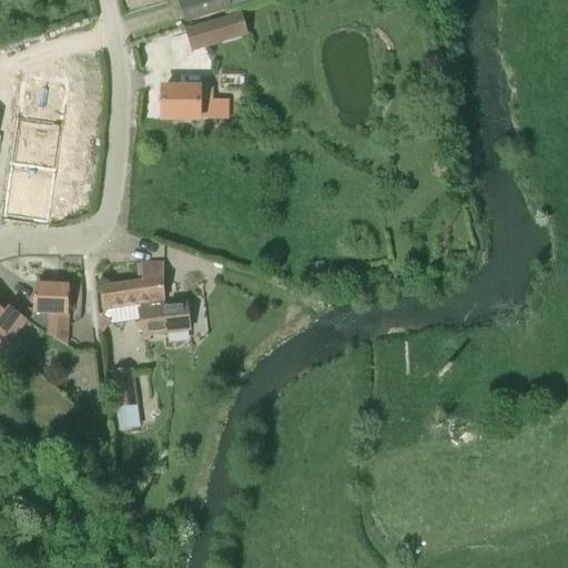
[(231,8),(227,0),(186,0),(183,1),(189,21),(231,8)]
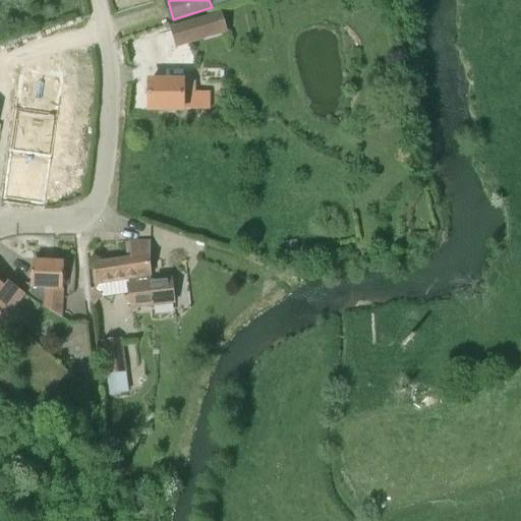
[(178,46),(224,32),(219,16),(173,30),(178,46)]
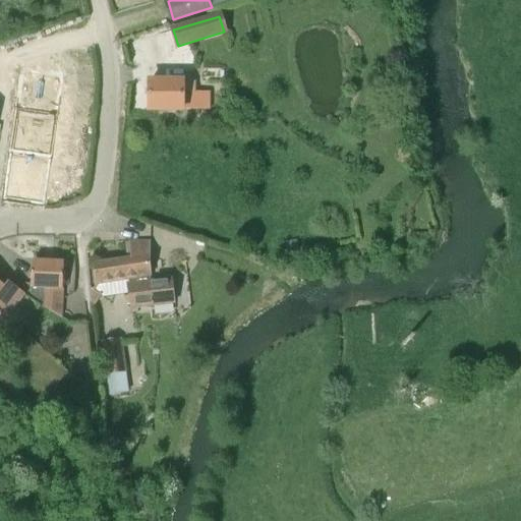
[(150,82),(150,111),(182,110),(211,110),(211,93),(181,93),(181,83),(150,82)]
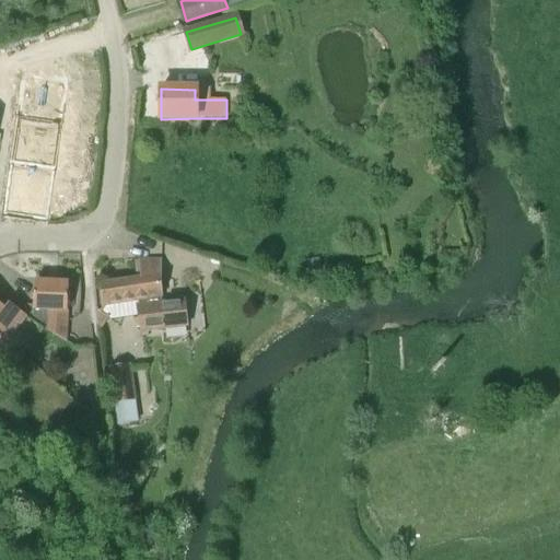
[(65,97),(43,95),(22,92),(16,131),(15,130),(2,219),(47,224),(65,97)]
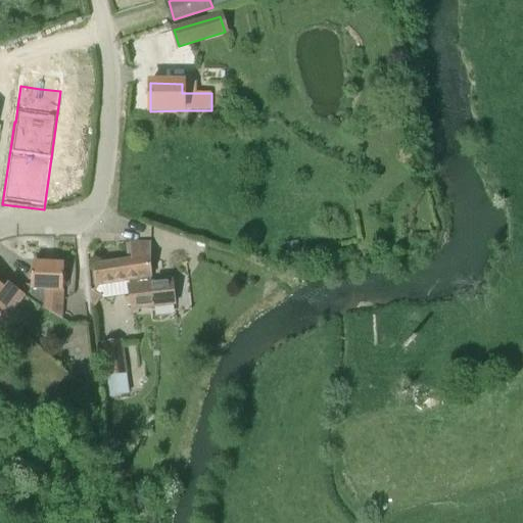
[(53,163),(67,164),(69,140),(55,139),(53,163)]
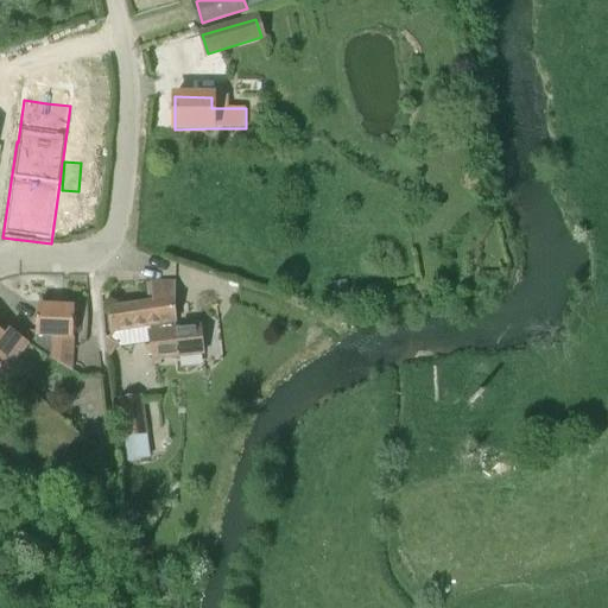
[(109,310),(113,333),(150,328),(154,359),(204,349),(200,327),(176,330),(176,323),(175,284),(152,283),(144,284),(147,304),(109,310)]
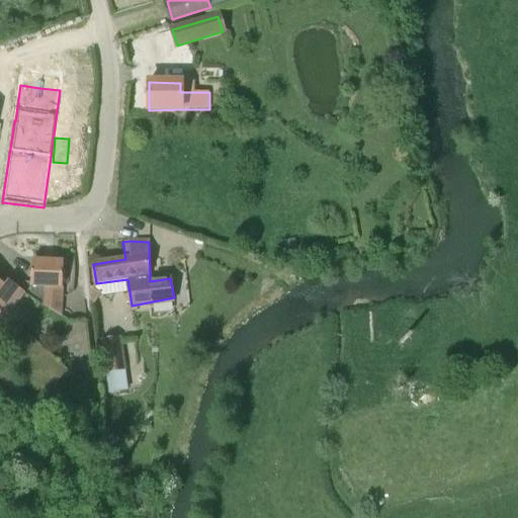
[(30,297),(61,317),(64,263),(32,261),(30,297)]
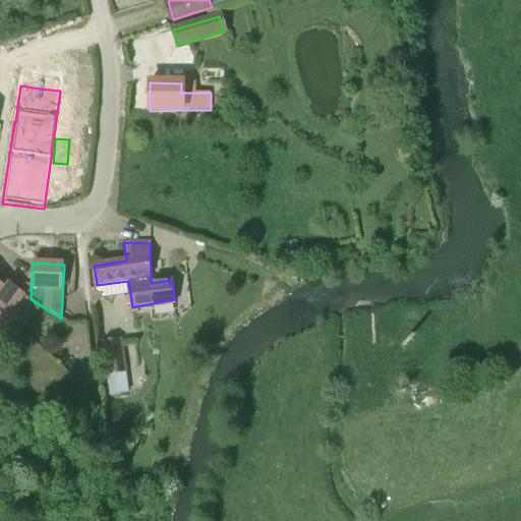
[(0,284),(0,305),(9,313),(23,294),(8,283),(4,288),(0,284)]
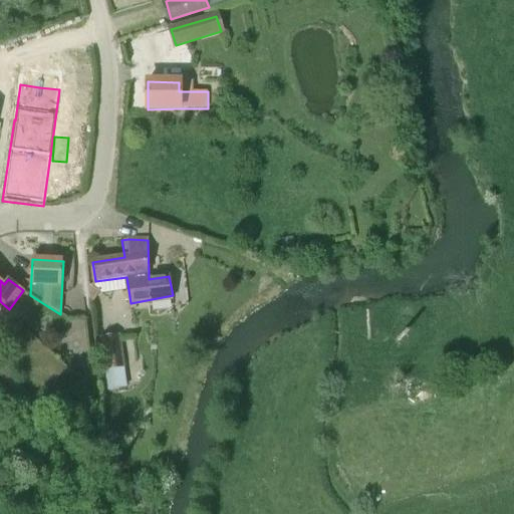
[(101,341),(105,369),(122,366),(118,339),(101,341)]
